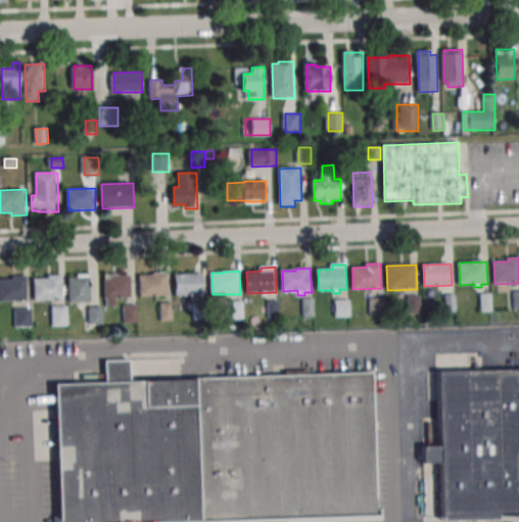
[(169,272),(170,296),(141,297),(141,276),(152,275),(156,274),(156,273),(161,273),(161,272),(169,272)]
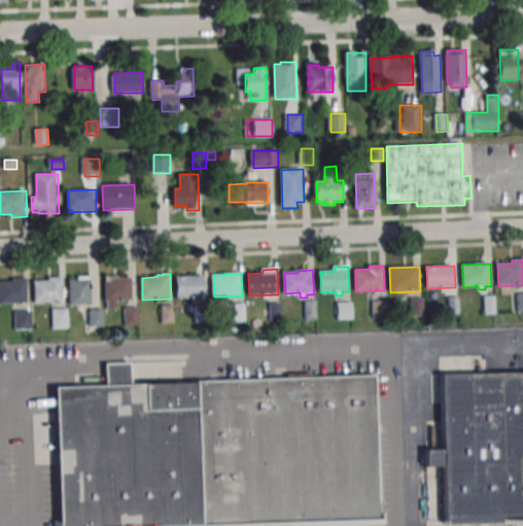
[(206,276),(206,297),(178,297),(177,277),(206,276)]
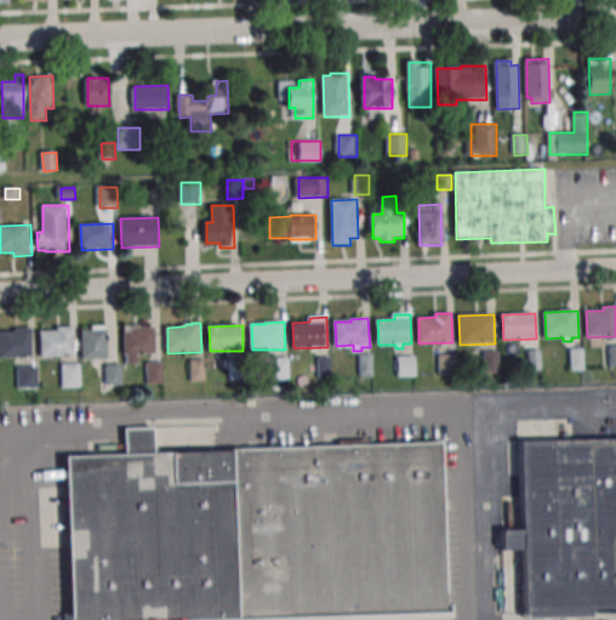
[(75,326),(75,334),(74,334),(75,356),(44,357),(43,335),(41,335),(41,331),(58,330),(57,326),(75,326)]
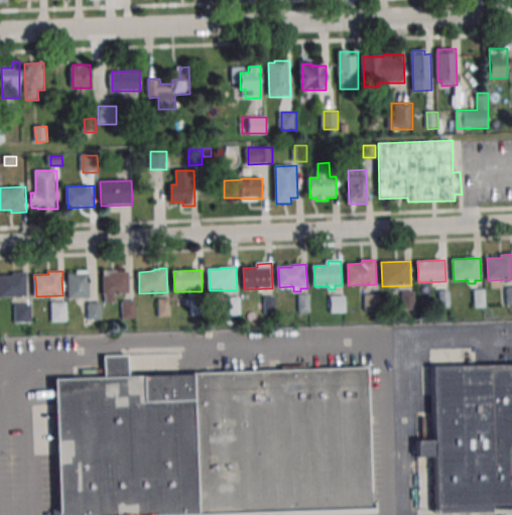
[(91,273),(92,299),(70,299),(69,274),(78,274),(78,271),(89,271),(89,273),(91,273)]
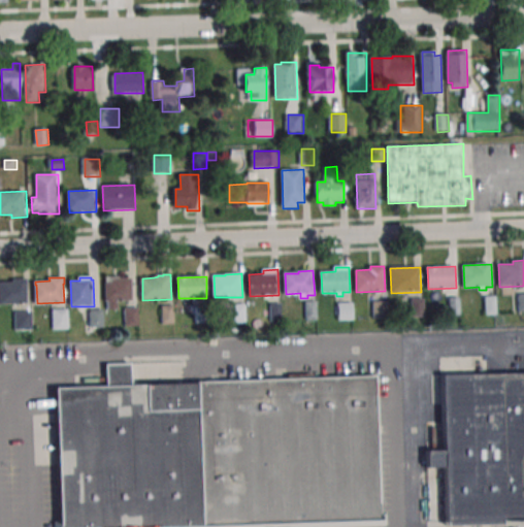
[(29,278),(29,285),(28,285),(29,304),(0,305),(0,283),(14,283),(14,280),(29,278)]
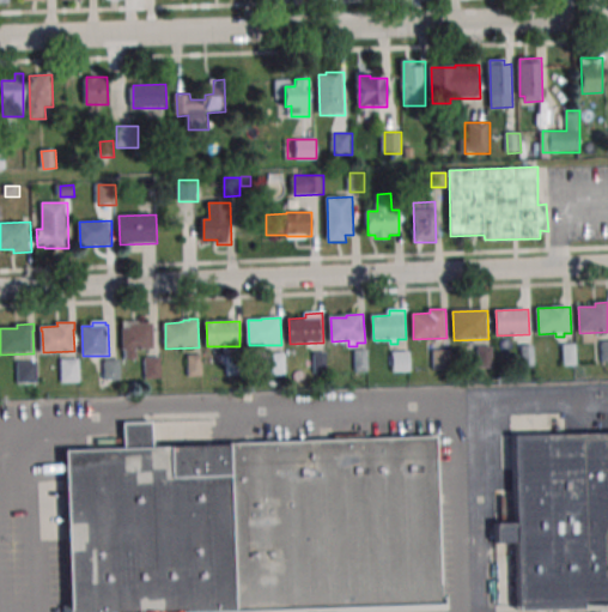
[(123,327),(123,351),(127,351),(127,359),(138,359),(138,350),(154,349),(154,323),(132,323),(132,327),(123,327)]
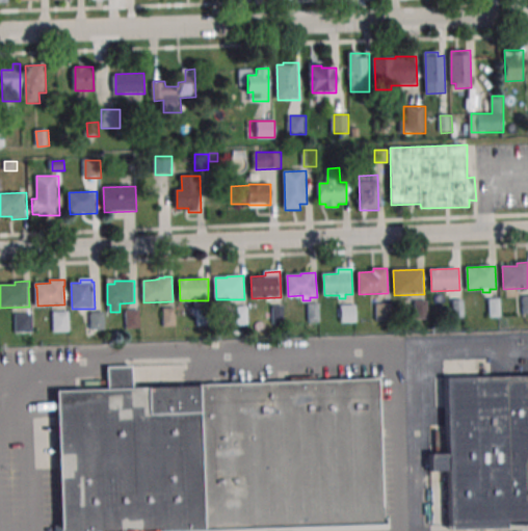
[(501,298),(502,317),(491,317),(490,299),(501,298)]
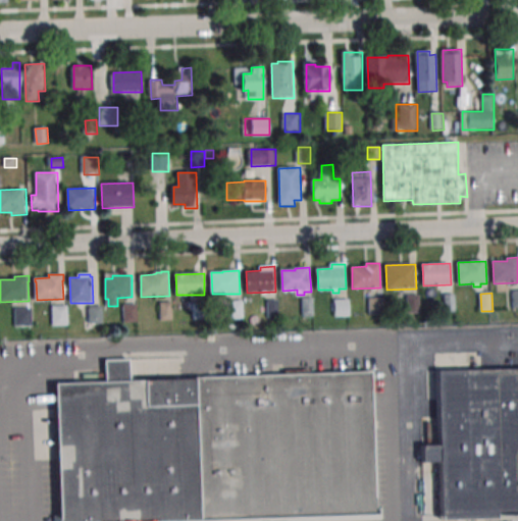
[(457,295),(457,311),(447,312),(446,295),(457,295)]
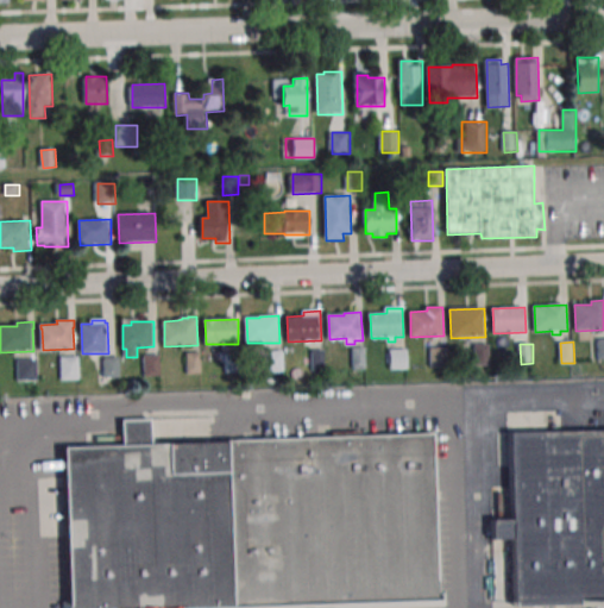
[(491,345),(492,365),(477,365),(476,345),(491,345)]
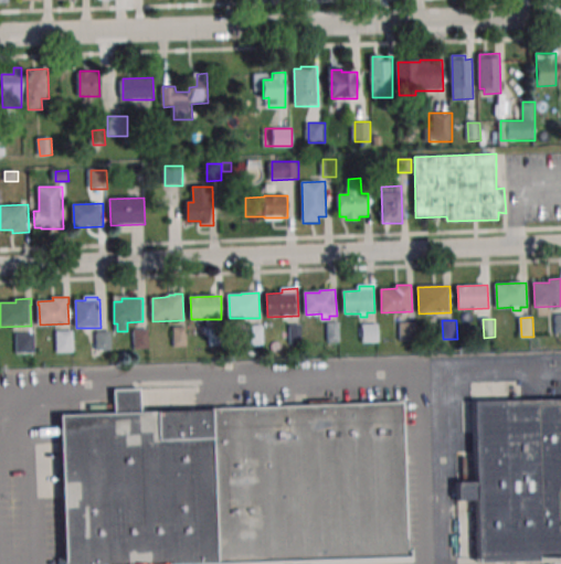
[(341,322),(342,342),(330,342),(329,322),(341,322)]
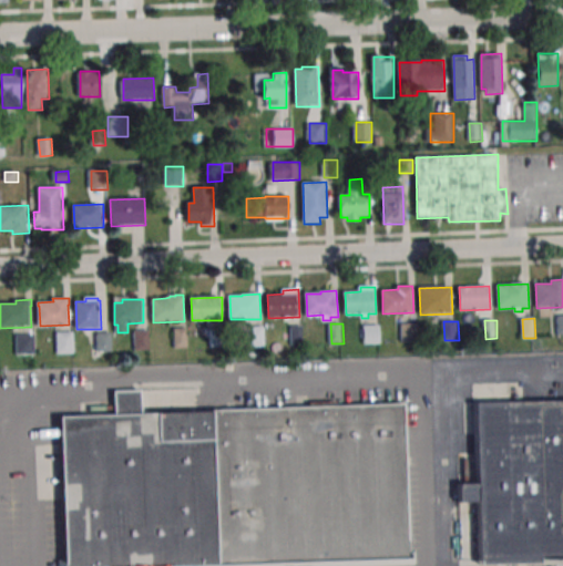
[(381,343),(381,325),(366,325),(366,343),(381,343)]
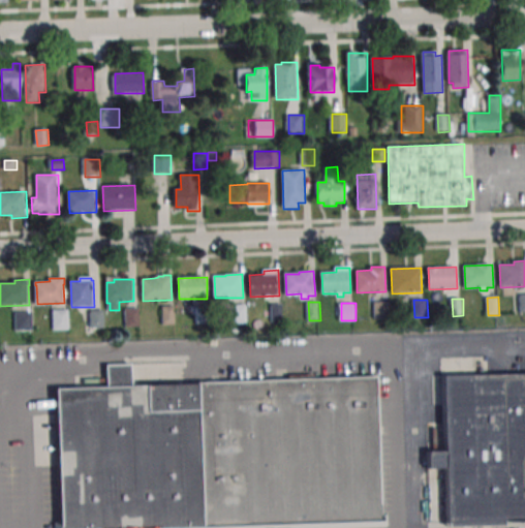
[(284,304),(285,321),(273,322),(273,304),(284,304)]
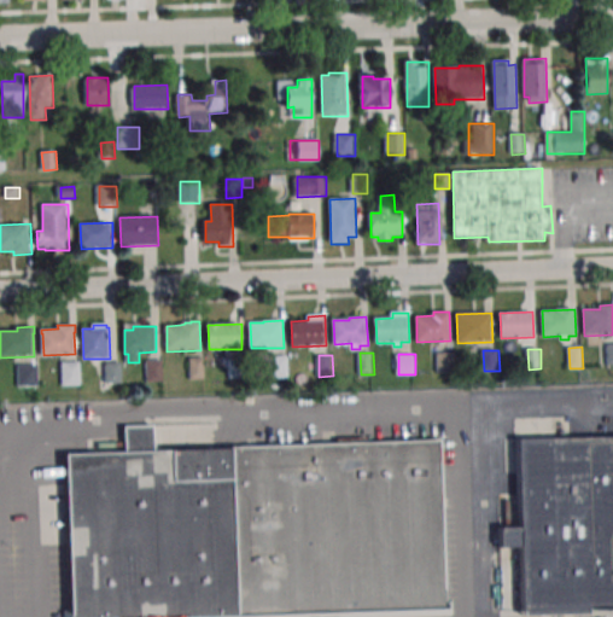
[(290,377),(290,356),(273,356),(273,377),(290,377)]
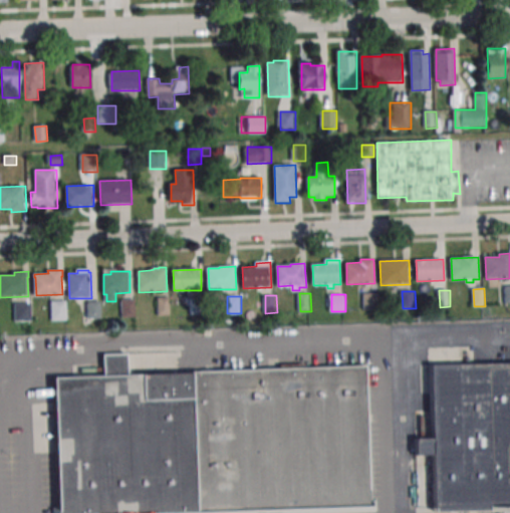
[(172,298),(172,315),(160,316),(160,298),(172,298)]
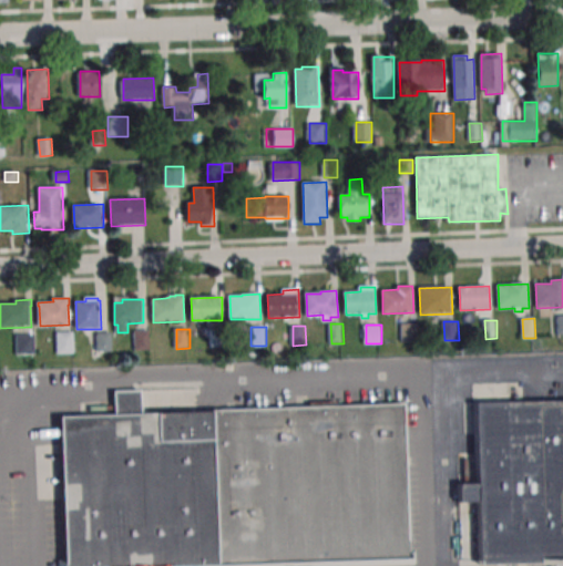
[(227,330),(227,349),(213,349),(213,330),(227,330)]
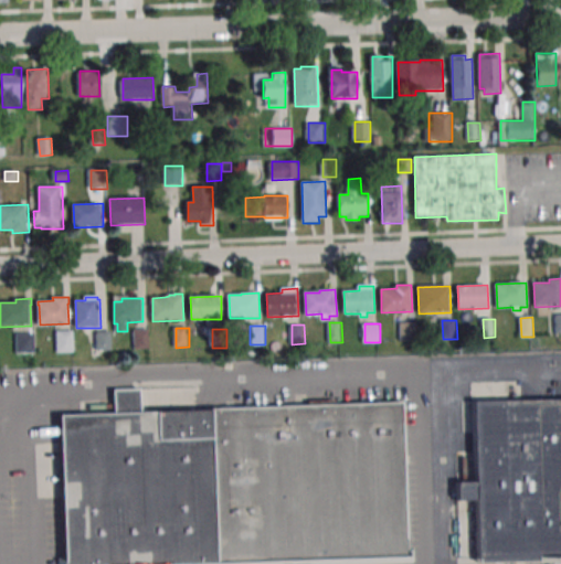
[(76,352),(76,330),(59,330),(59,352),(76,352)]
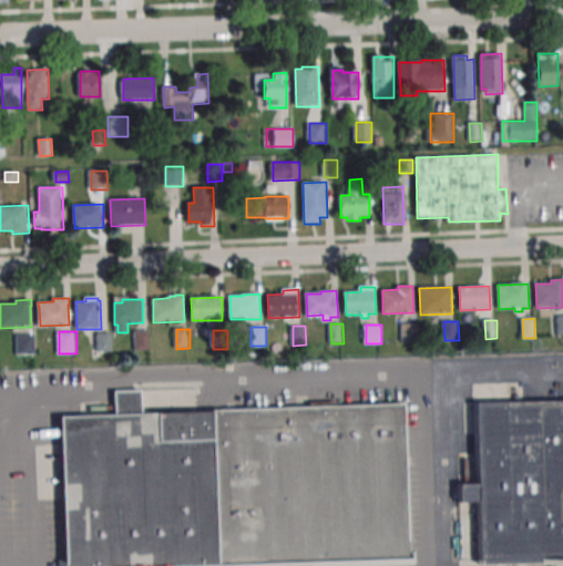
[(137,349),(151,349),(151,331),(137,331),(137,349)]
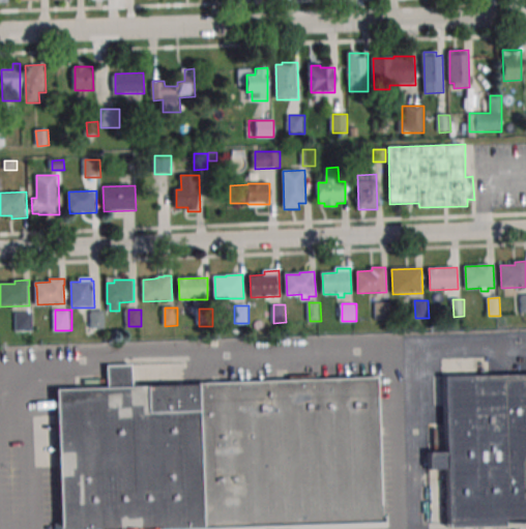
[(106,328),(106,312),(92,312),(92,328),(106,328)]
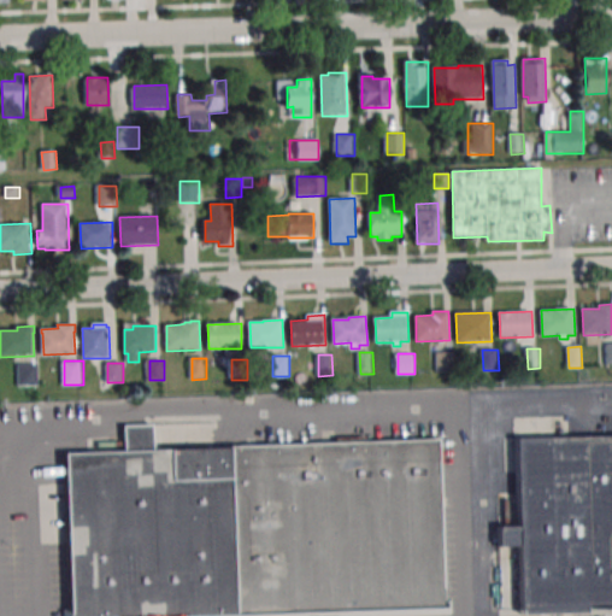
[(40,364),(21,364),(21,387),(40,387),(40,364)]
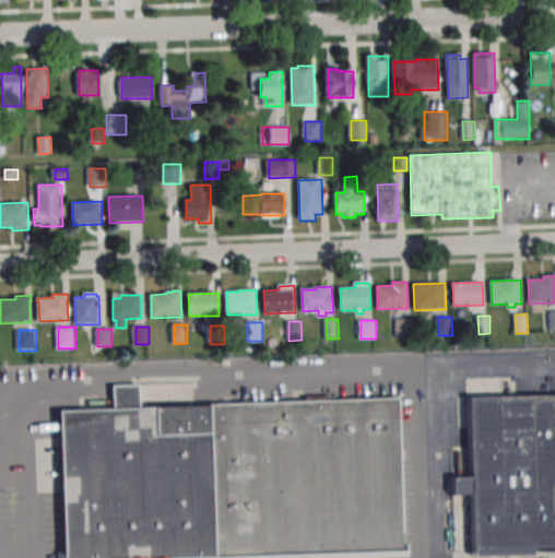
[(116,411),(115,387),(140,386),(141,410),(116,411)]
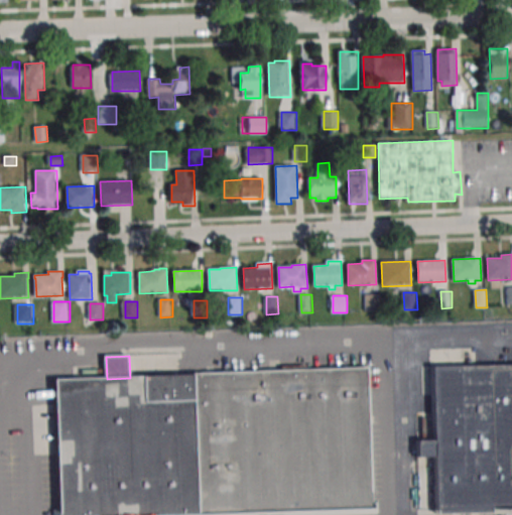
[(429,370),(511,362),(511,509),(492,510),(491,513),(438,514),(434,458),(433,439),(429,370)]
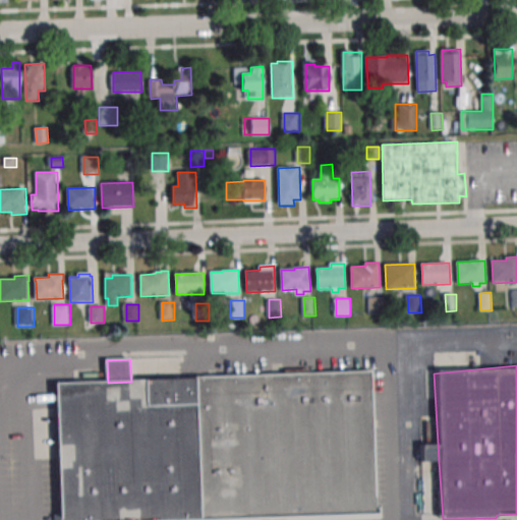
[(202,518),(197,404),(196,379),(371,372),(378,511),(202,518)]
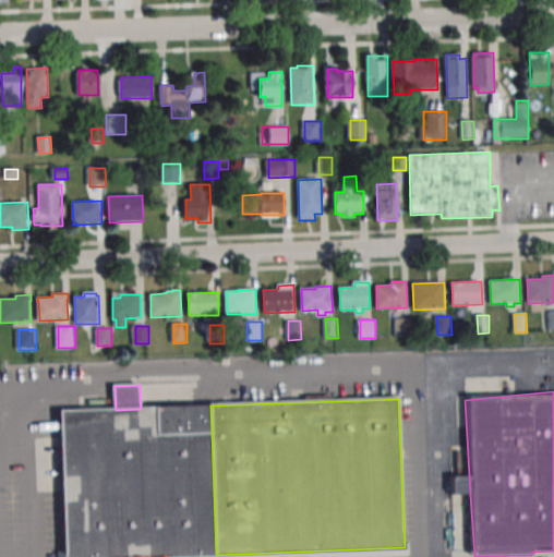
[(157,408),(211,406),(212,433),(158,435),(157,408)]
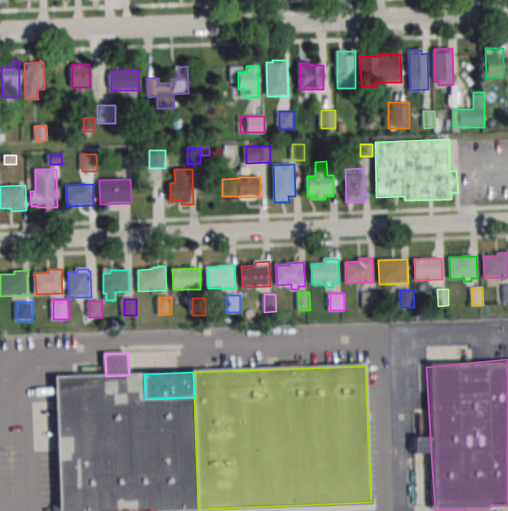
[(60,510),(56,377),(106,376),(129,375),(144,374),(145,399),(194,397),(198,509),(156,510),(60,510)]
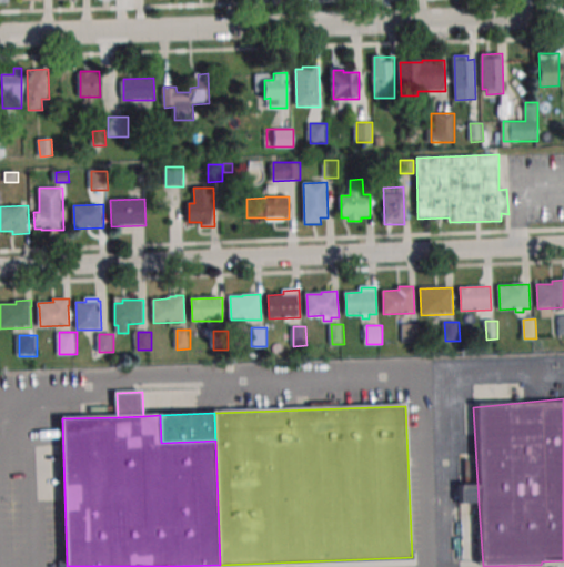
[(479,504),(461,504),(462,486),(477,484),(479,504)]
